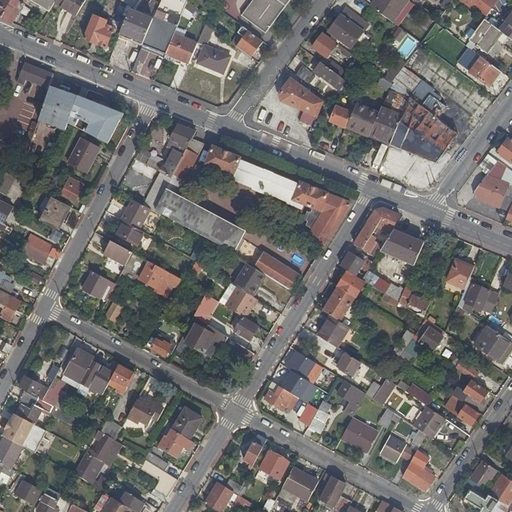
[(29,0),(1,0),(0,2),(0,19),(13,25),(29,0)]
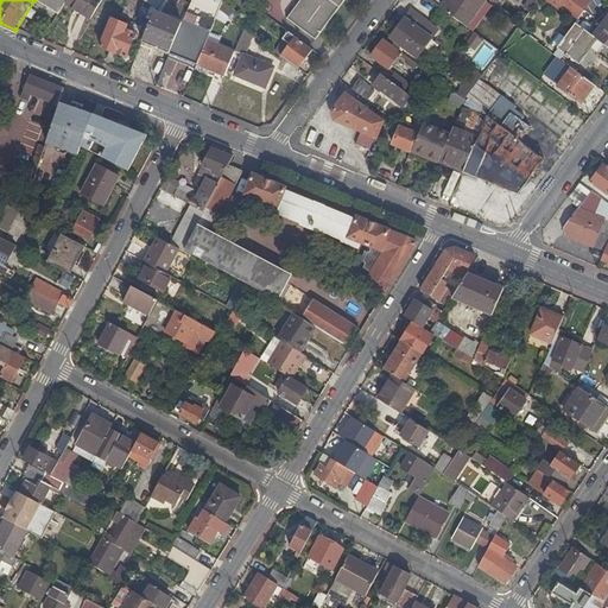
[(36,0),(59,16),(64,6),(68,0),(36,0)]
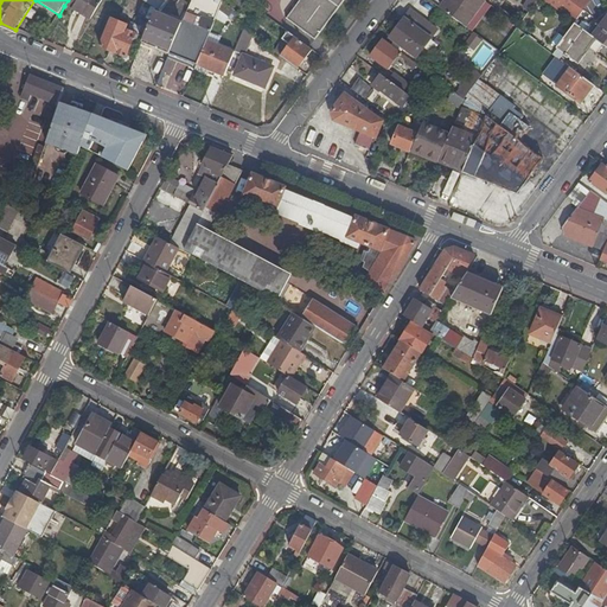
[(103,0),(102,0),(68,0),(64,6),(89,23),(103,0)]
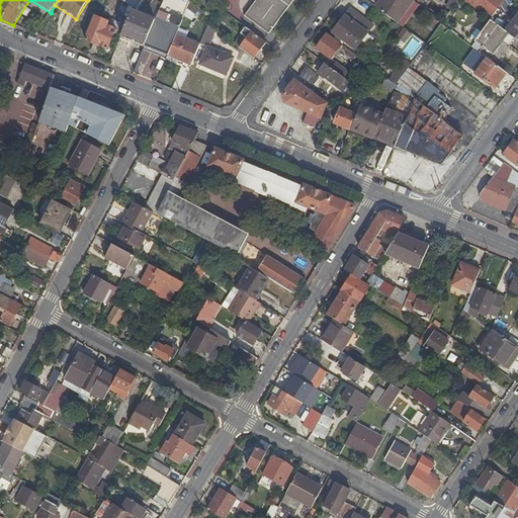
[(142,0),(118,0),(133,8),(136,10),(142,0)]
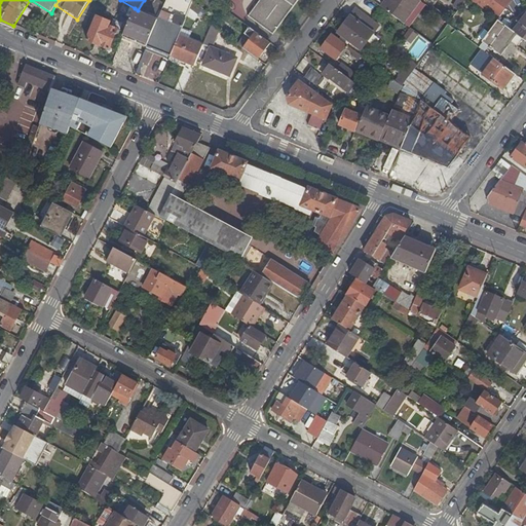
[(144,0),(138,10),(159,19),(165,0),(144,0)]
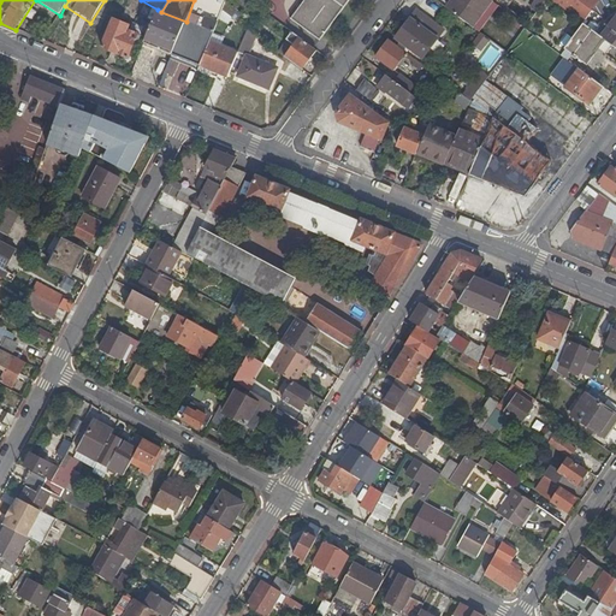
[(194,0),(187,22),(214,33),(223,11),(226,3),(227,0),(194,0)]
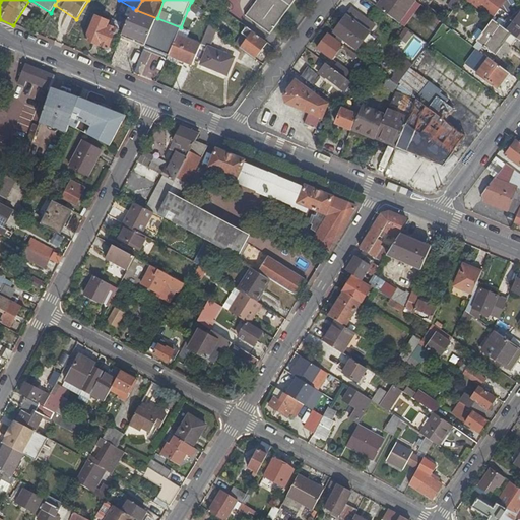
[(255,0),(254,3),(278,21),(295,0),(255,0)]
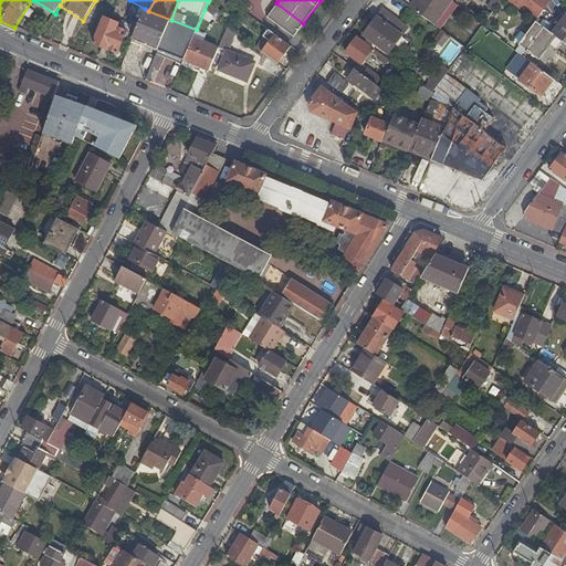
[(416,0),(409,10),(430,25),(448,1),(446,0),(416,0)]
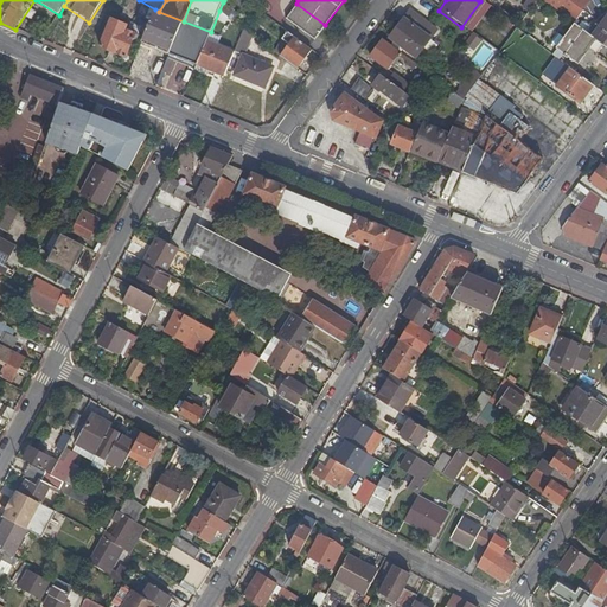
[(523,0),(524,2),(518,10),(525,14),(536,0),(523,0)]
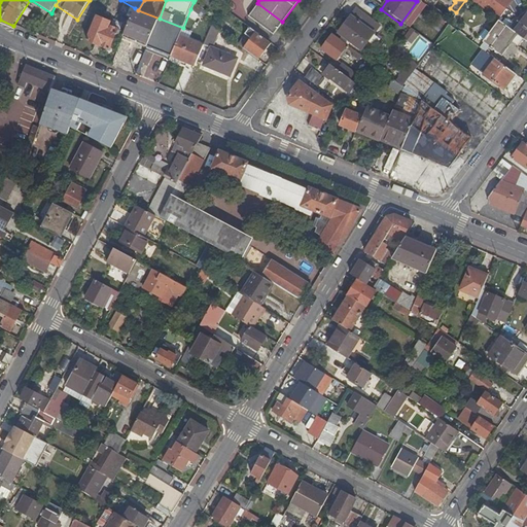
[(467,0),(496,21),(498,23),(501,20),(498,18),(511,1),(508,0),(467,0)]
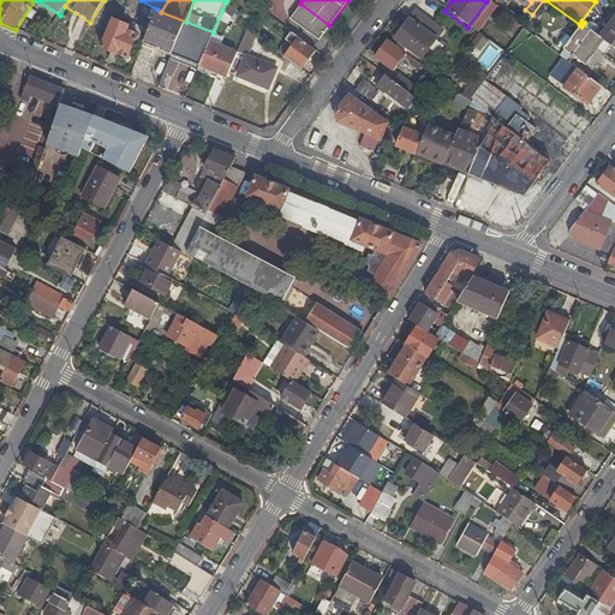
[(226,3),(222,11),(234,19),(239,12),(226,3)]
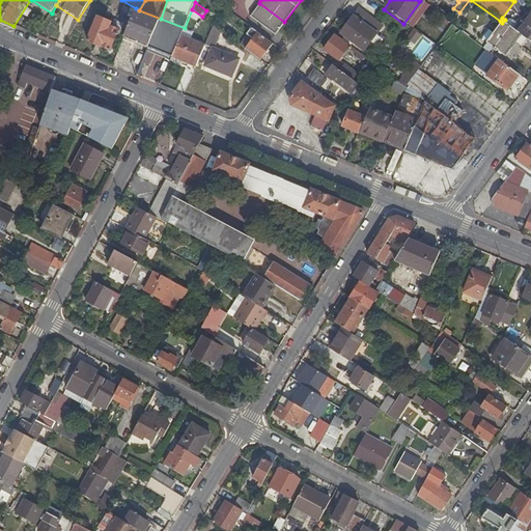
[(284,22),(259,3),(249,17),(275,35),(284,22)]
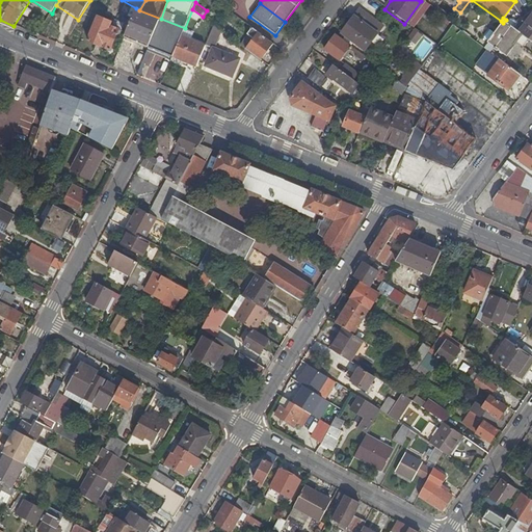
[(149,49),(161,19),(139,10),(136,8),(124,40),(149,49)]
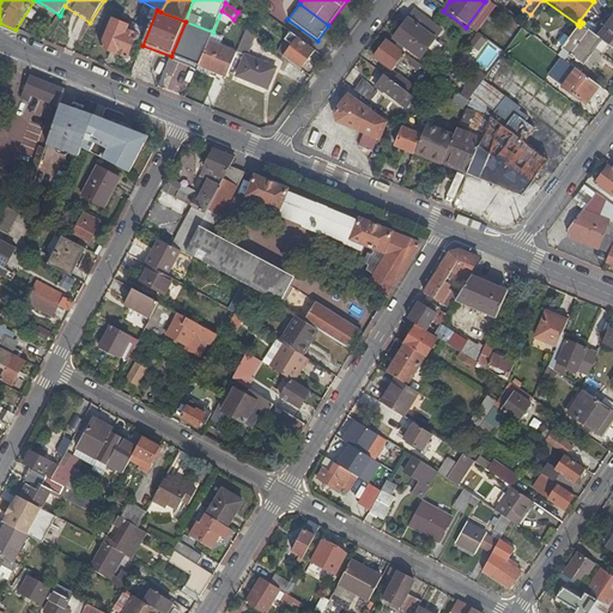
[(412,11),(392,40),(419,59),(439,31),(412,11)]
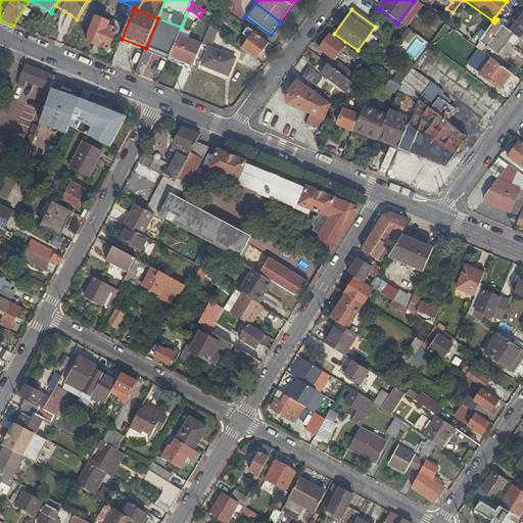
[(121,28),(96,17),(86,41),(110,51),(121,28)]
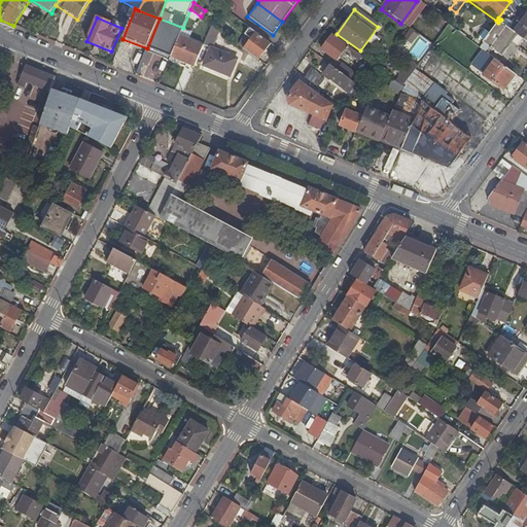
[(179,37),(183,28),(160,19),(147,48),(171,58),(179,37)]
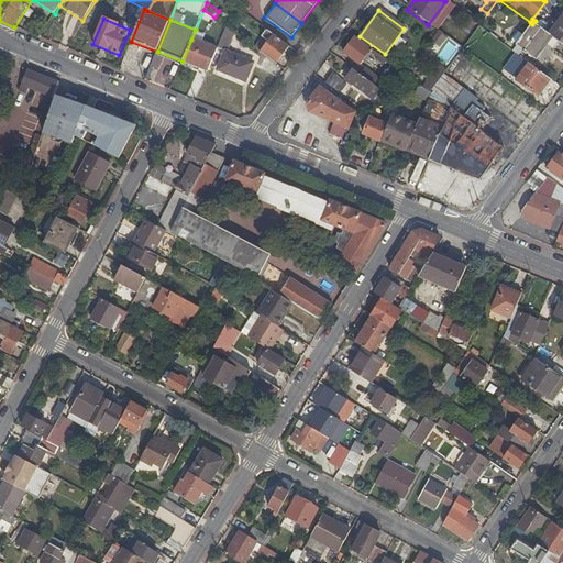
[(532,24),(530,22),(525,30),(527,31),(515,46),(534,61),(544,46),(552,52),(559,43),(547,34),(532,24)]
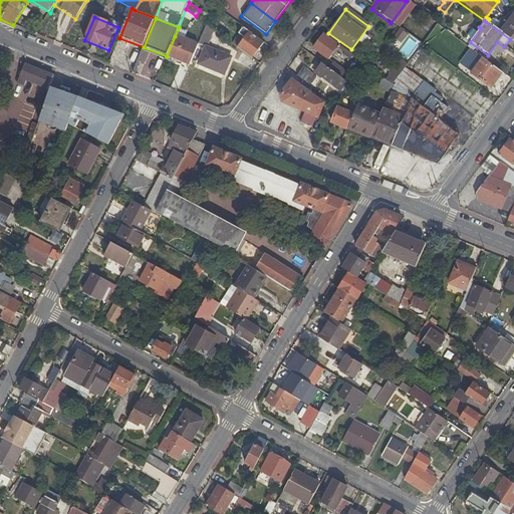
[(505,23),(499,31),(510,39),(513,42),(513,29),(509,26),(505,23)]
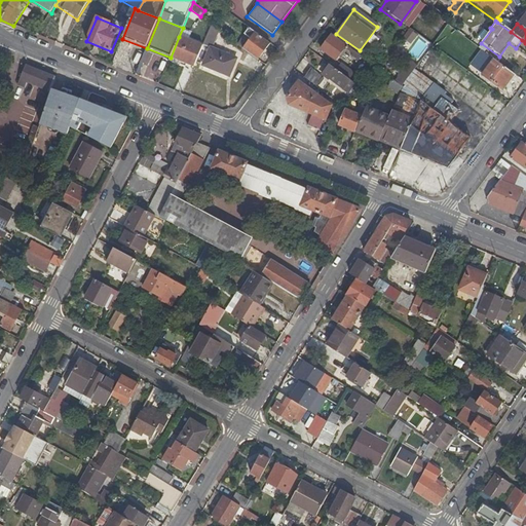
[(249,39),(254,32),(247,27),(241,34),(249,39)]
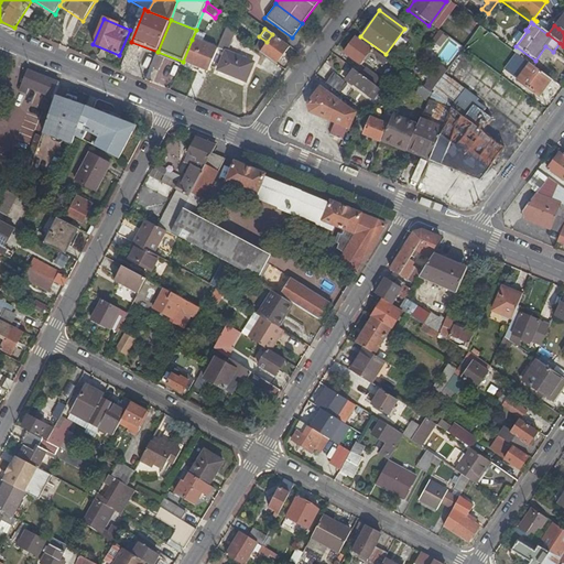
[(442,30),(427,47),(436,54),(451,38),(442,30)]
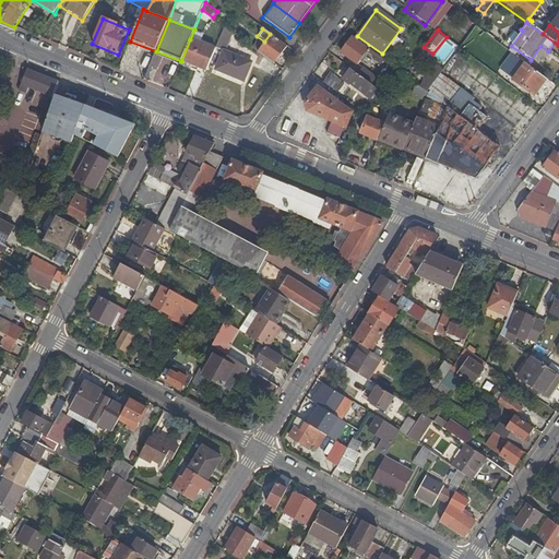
[(285,46),(270,34),(264,42),(258,50),(273,62),(285,46)]
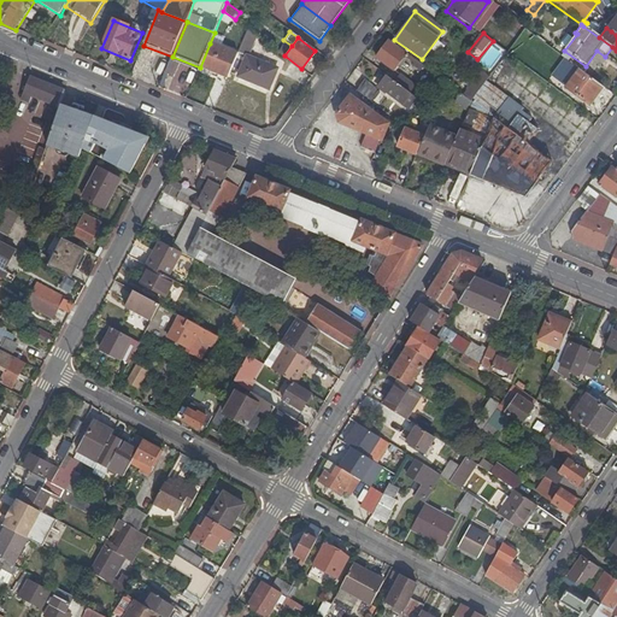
[(422,66),(405,54),(404,56),(386,42),(374,58),(393,72),(403,58),(410,63),(409,65),(418,72),(422,66)]
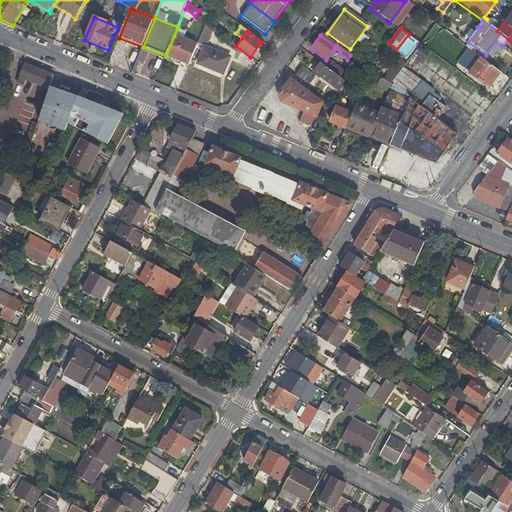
[(174,36),(166,56),(189,66),(192,59),(197,46),(174,36)]
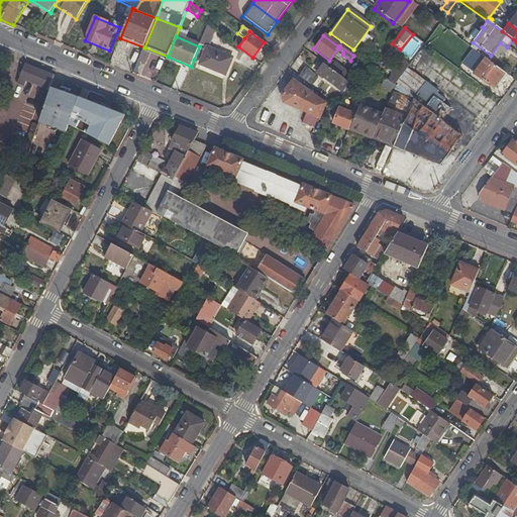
[(401,50),(409,58),(421,45),(413,37),(401,50)]
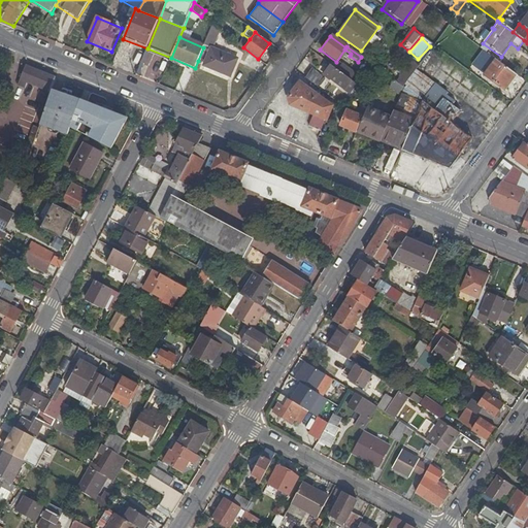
[(431,51),(421,67),(431,74),(442,58),(431,51)]
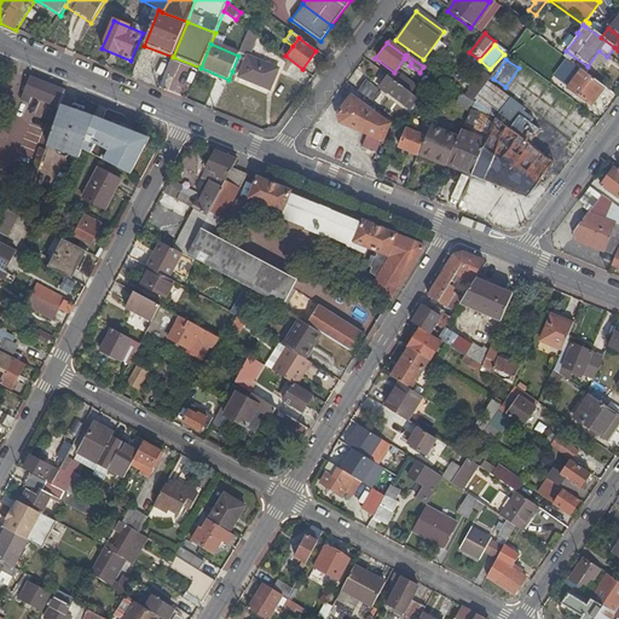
[(218,108),(264,125),(282,121),(304,90),(290,80),(289,81),(282,76),(283,75),(267,63),(261,71),(265,75),(260,82),(255,80),(256,76),(241,70),(239,74),(238,74),(232,71),(229,80),(218,108)]
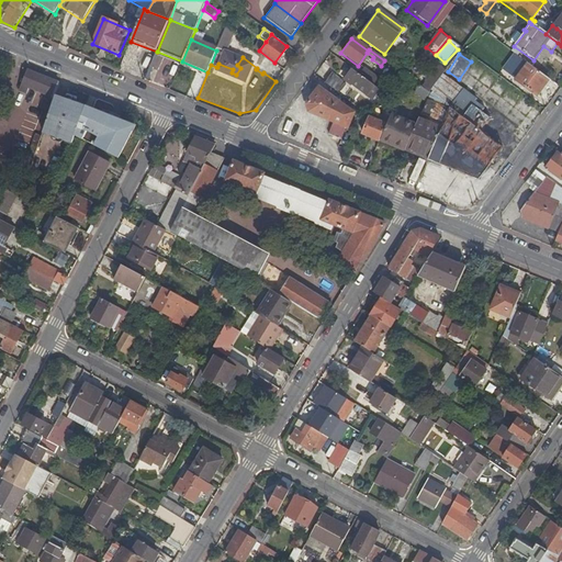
[(420,87),(428,92),(435,83),(444,72),(445,70),(437,64),(420,87)]
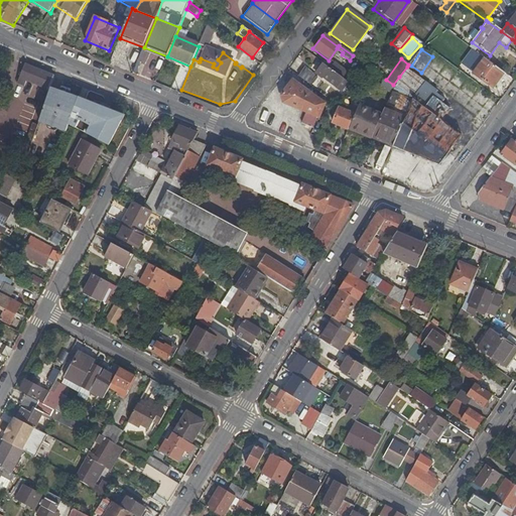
[(504,75),(483,59),(472,75),(492,90),(504,75)]
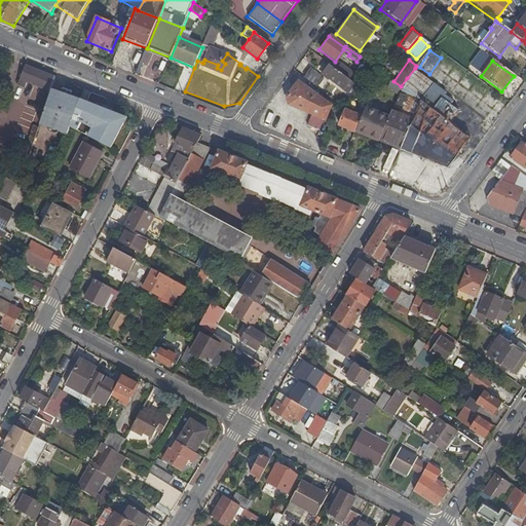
[(335,70),(328,65),(321,74),(341,88),(347,79),(335,70)]
